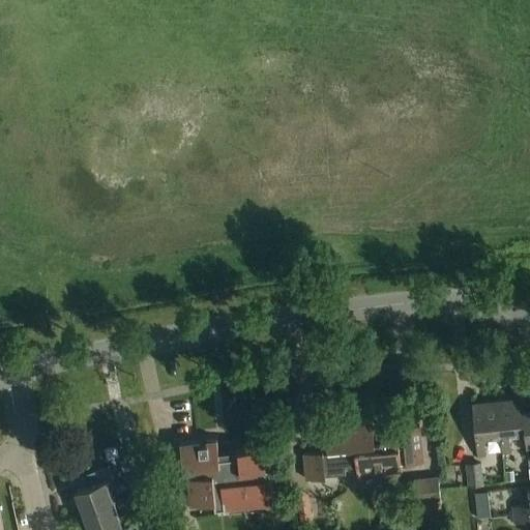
[(510,436),(526,434),(527,434),(525,412),(524,400),(498,402),(502,436),(501,436),(503,454),(511,453),(510,436)]
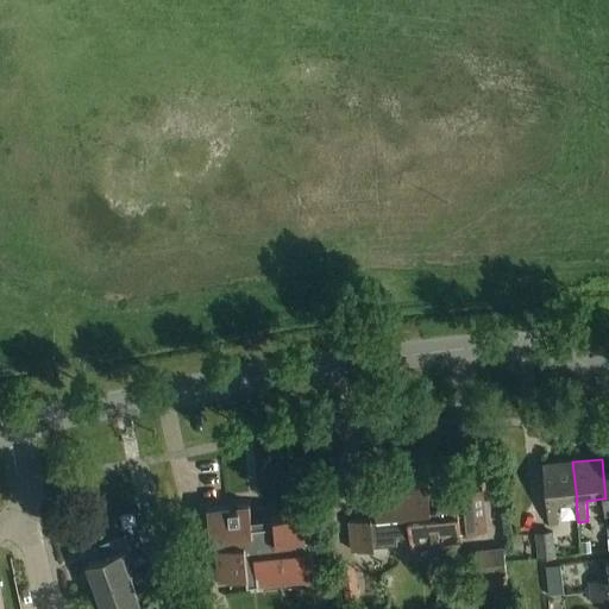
[(558,503),(576,501),(577,501),(572,462),(544,464),(550,525),(559,523),(558,503)]
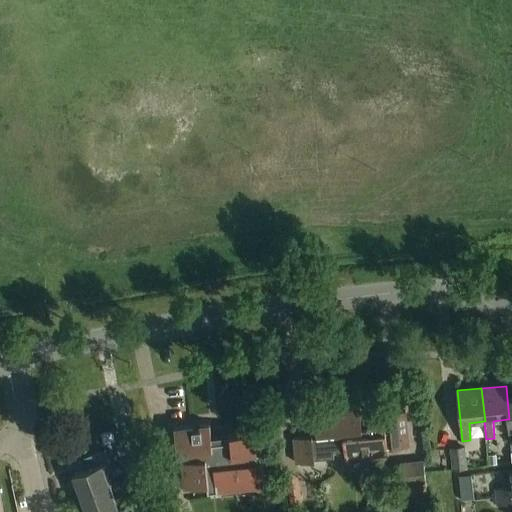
[(306,438),(294,439),(297,464),(316,462),(315,461),(335,459),(334,453),(345,451),(346,460),(388,456),(387,448),(393,448),(393,449),(408,448),(405,413),(389,414),(390,426),(375,428),(375,426),(374,425),(372,424),(371,424),(369,425),(368,425),(368,427),(368,428),(362,429),(360,411),(315,415),(315,422),(317,437),(306,438)]
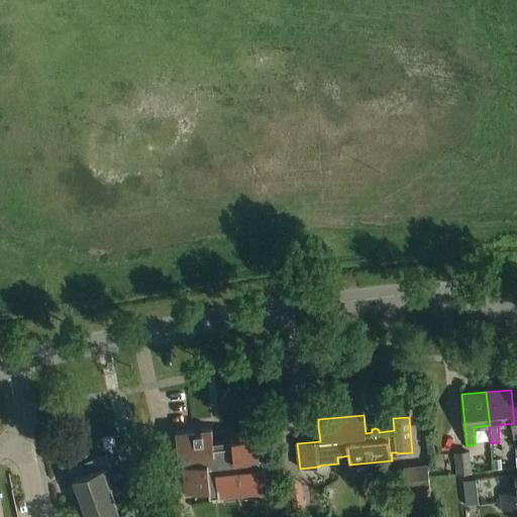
[(213,440),(211,429),(176,432),(179,467),(184,466),(186,491),(209,489),(210,496),(267,490),(263,456),(259,457),(256,436),(213,440)]
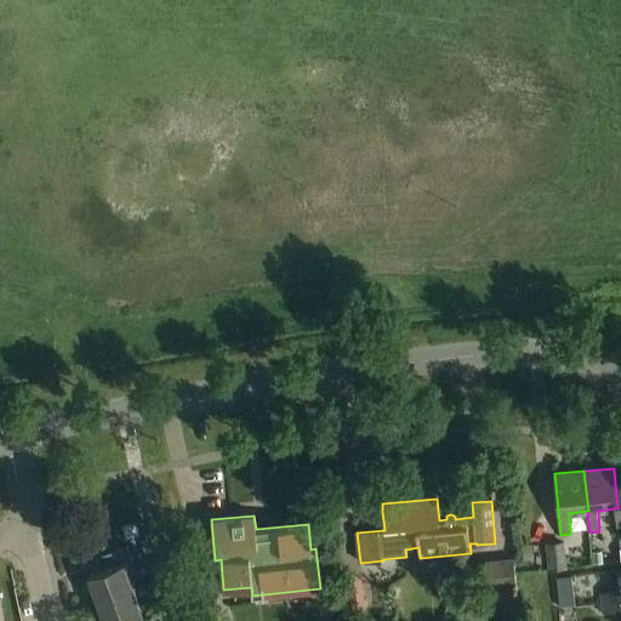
[(164,530),(141,539),(154,577),(177,569),(164,530)]
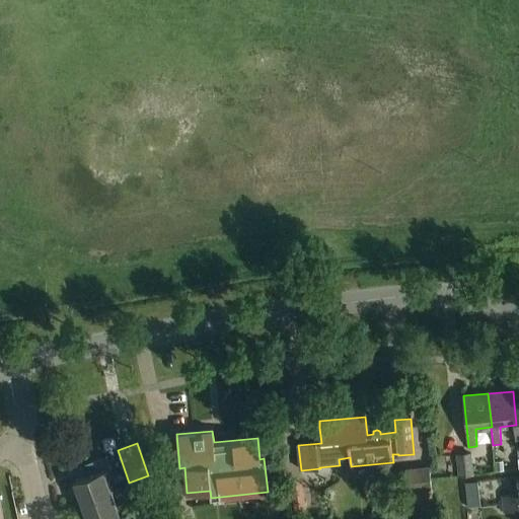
[(472,451),(457,452),(459,473),(474,472),(472,451)]
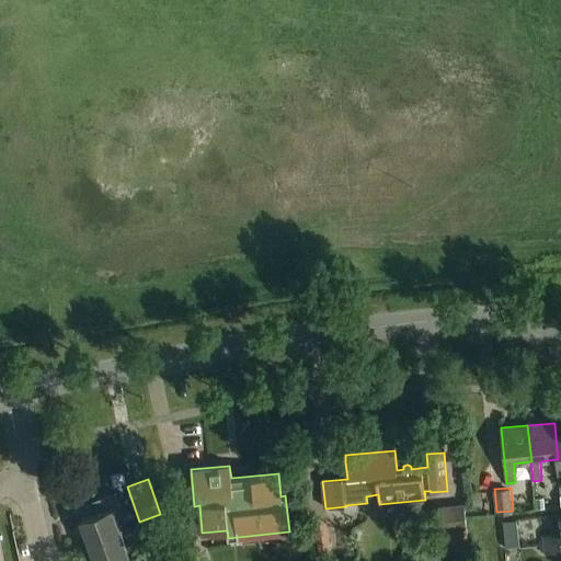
[(89,545),(121,533),(113,511),(119,508),(115,494),(86,505),(90,517),(80,521),(89,545)]
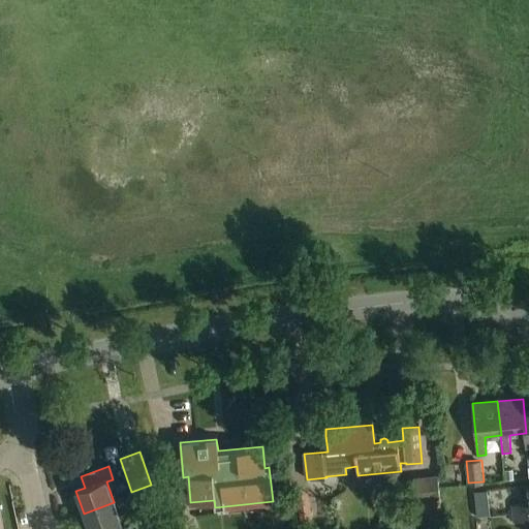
[(512,470),(505,470),(506,480),(514,479),(512,470)]
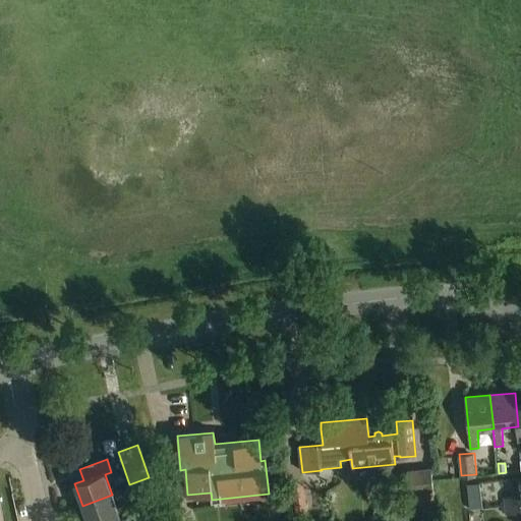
[(433,467),(407,469),(411,510),(436,509),(433,467)]
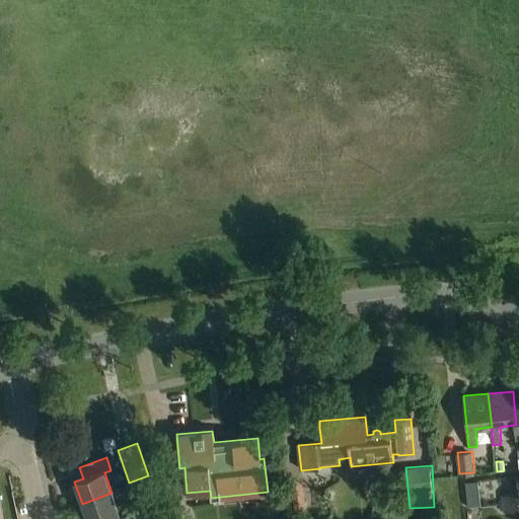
[(518,494),(503,496),(504,504),(518,502),(518,477),(518,478),(518,494)]
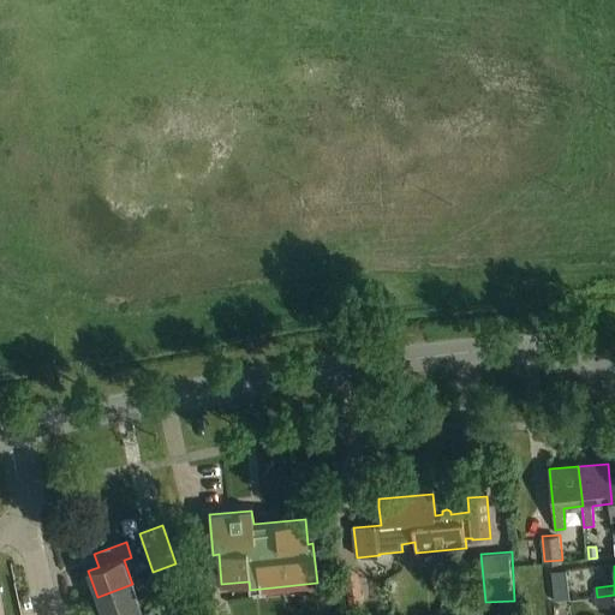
[(553,587),(568,585),(567,571),(551,572),(553,587)]
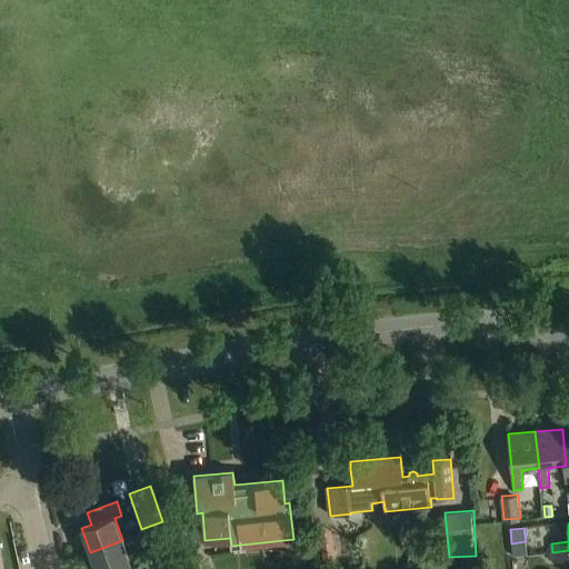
[(176,557),(168,535),(157,538),(165,560),(176,557)]
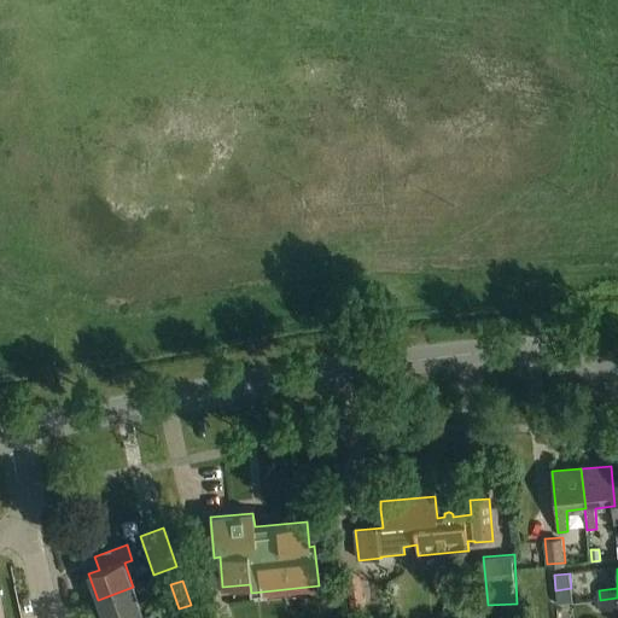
[(98,600),(104,617),(132,617),(151,612),(146,600),(139,604),(133,587),(98,600)]
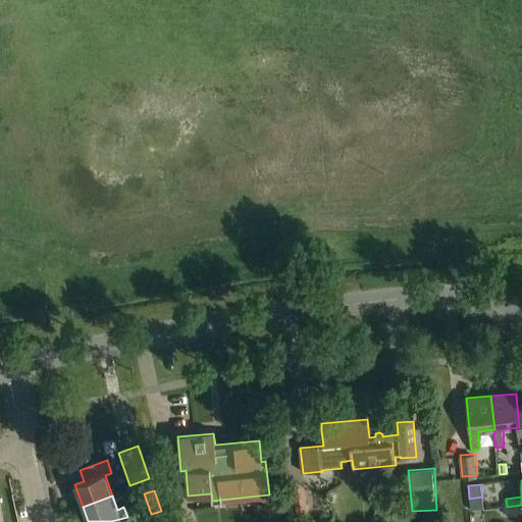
[(521,505),(507,507),(508,516),(521,514),(521,505)]
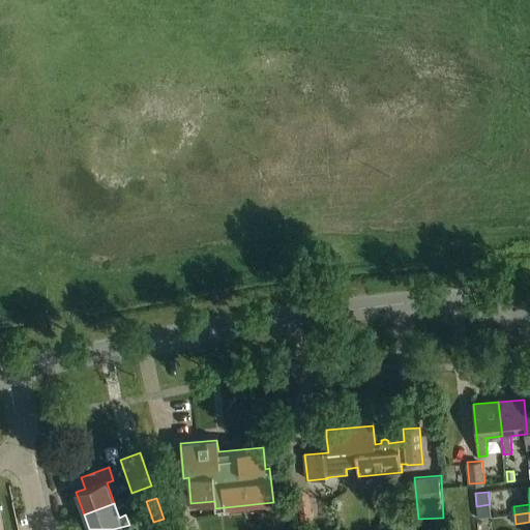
[(313,513),(300,516),(302,529),(305,529),(316,528),(313,513)]
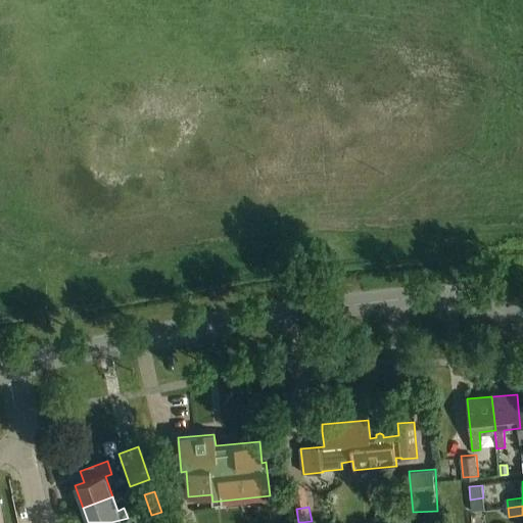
[(410,516),(410,522),(435,522),(434,513),(410,516)]
